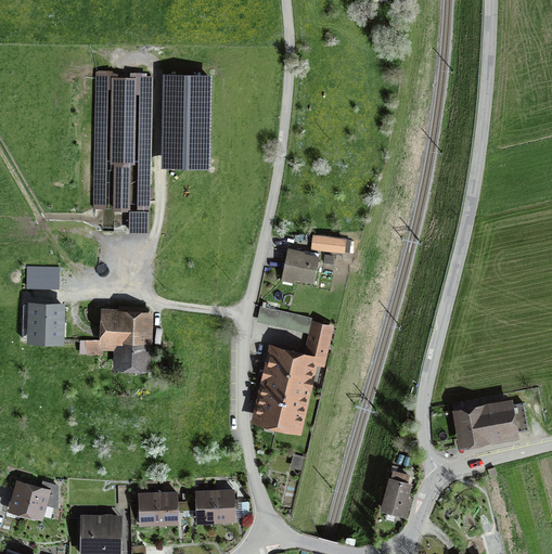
[(208,74),(161,73),(161,167),(208,167),(208,74)]
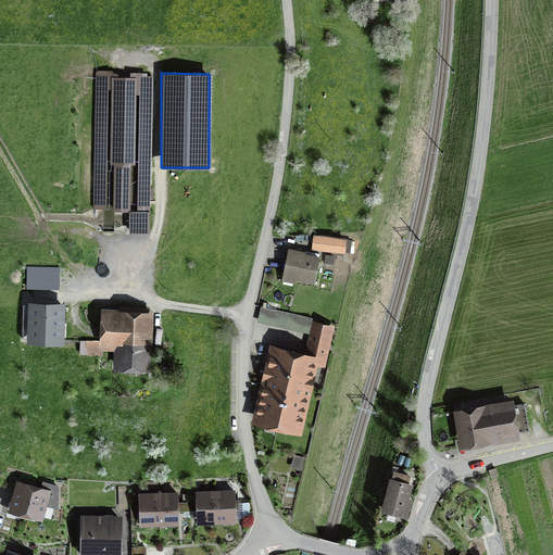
[(151,78),(95,77),(93,211),(150,212),(151,78)]
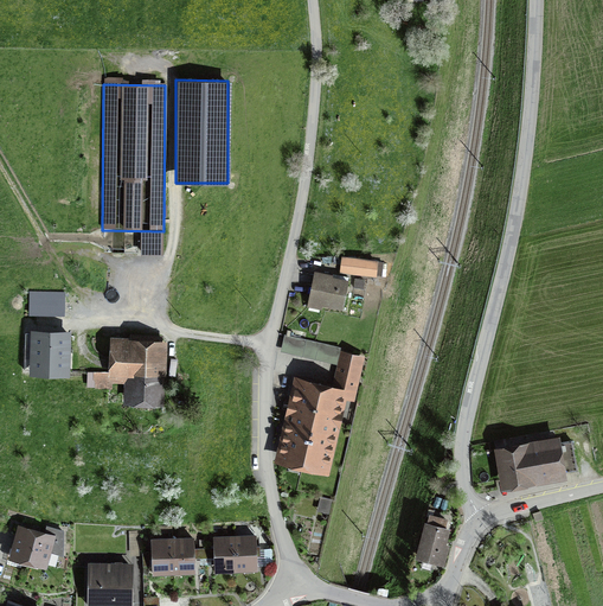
[(161,235),(140,234),(140,256),(161,257),(161,235)]
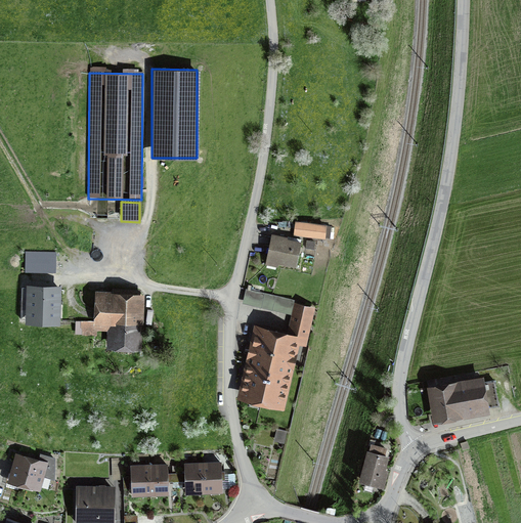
[(319,225),(293,221),(291,235),(317,238),(319,225)]
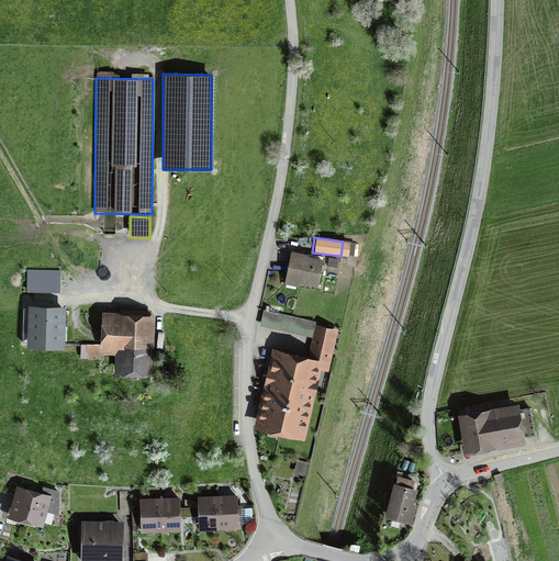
[(320,261),(287,255),(281,280),(314,287),(320,261)]
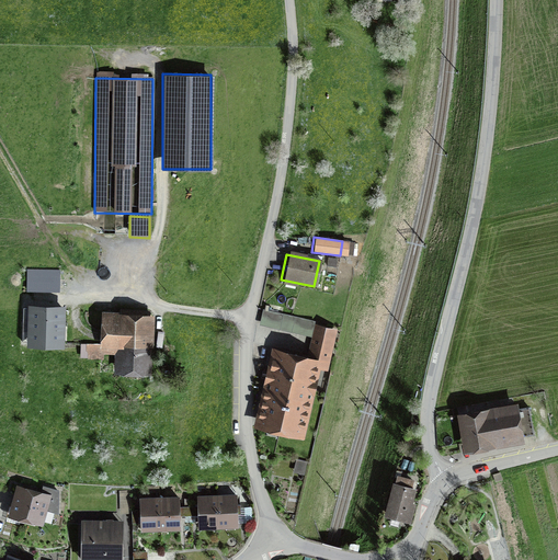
[(42,280),(27,278),(26,298),(68,299),(69,274),(42,273),(42,280)]
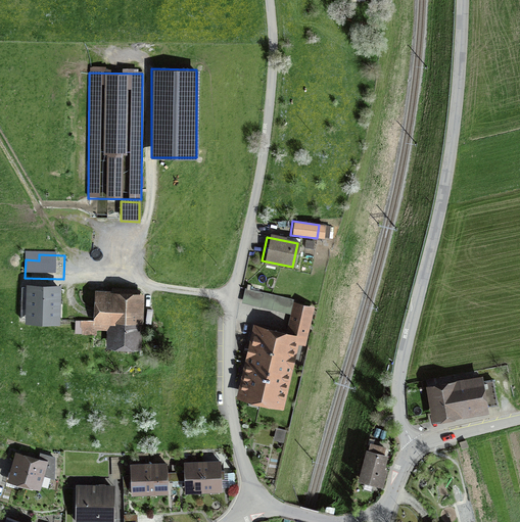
[(58,286),(27,286),(26,324),(58,324),(58,286)]
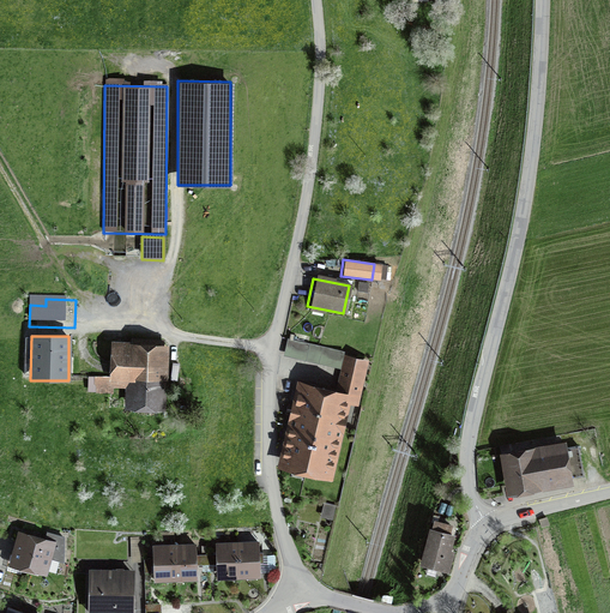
[(346,353),(288,340),(284,358),(343,371),(346,353)]
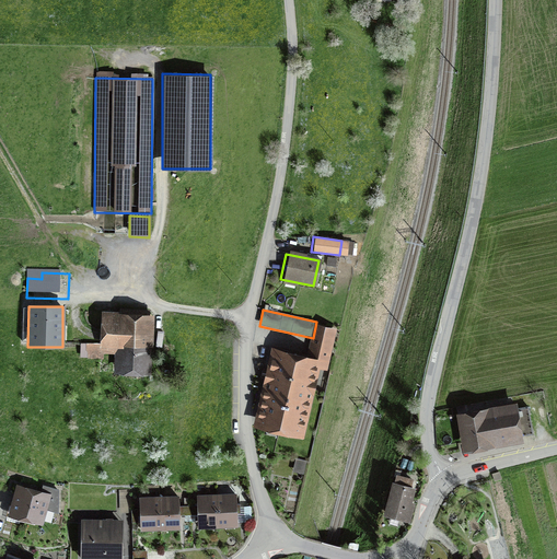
[(153,314),(103,313),(102,347),(116,348),(115,375),(151,376),(153,314)]
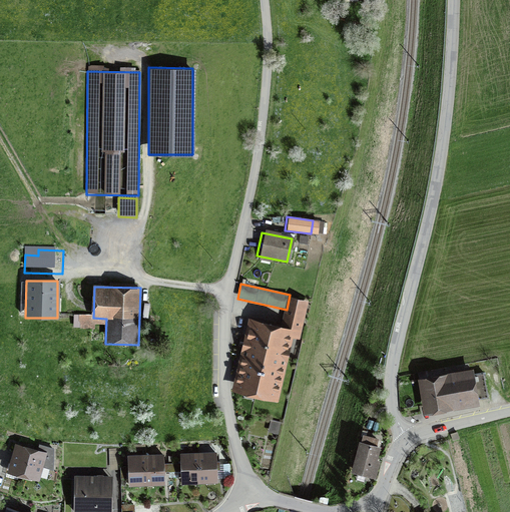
[(246,324),(231,388),(275,398),(289,337),(297,339),(305,301),(290,298),(287,310),(282,332),(246,324)]
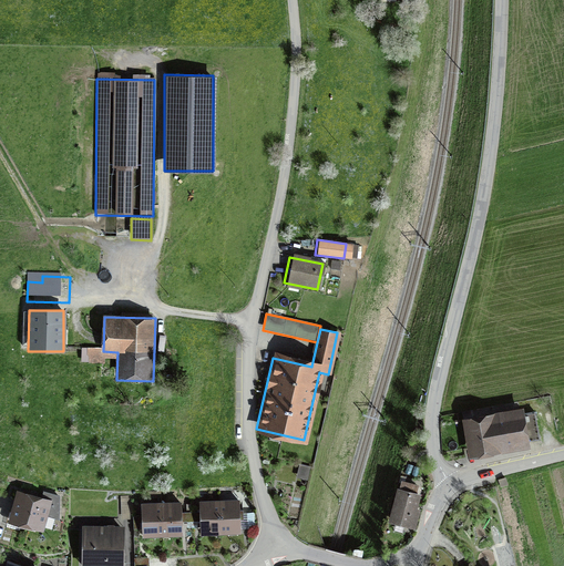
[(532,413),(465,424),(470,451),(536,440),(532,413)]
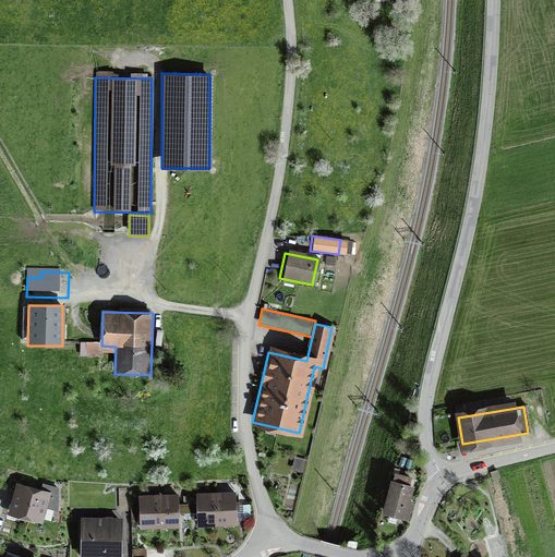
[(413,488),(391,483),(384,517),(406,522),(413,488)]
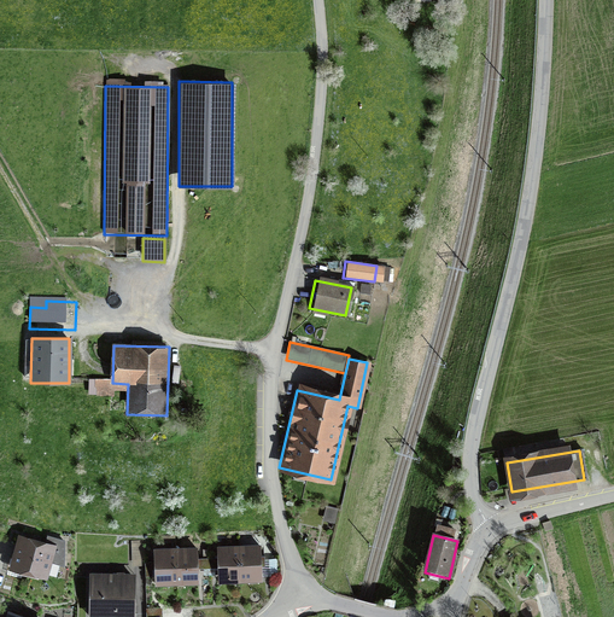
[(56,547),(19,536),(9,571),(46,582),(56,547)]
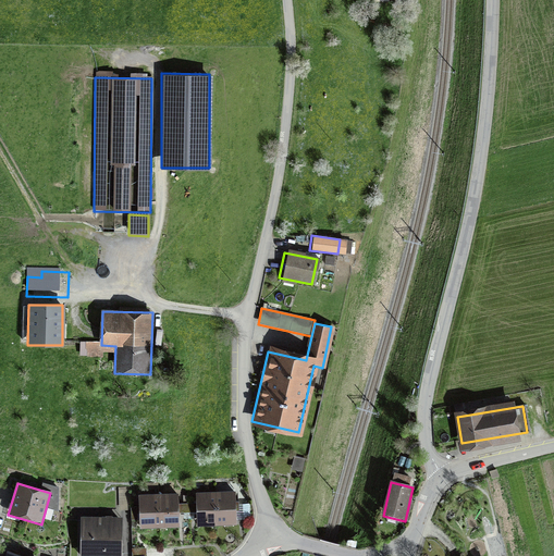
[(235,493),(214,494),(217,526),(237,524),(235,493)]
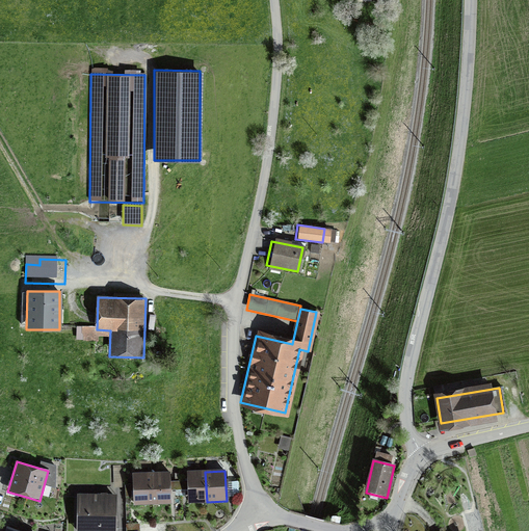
[(190,503),(207,502),(205,472),(188,473),(190,503)]
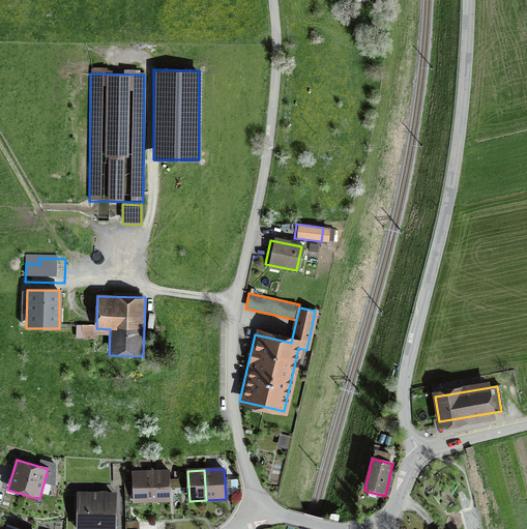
[(169,472),(151,473),(152,502),(171,501),(169,472)]
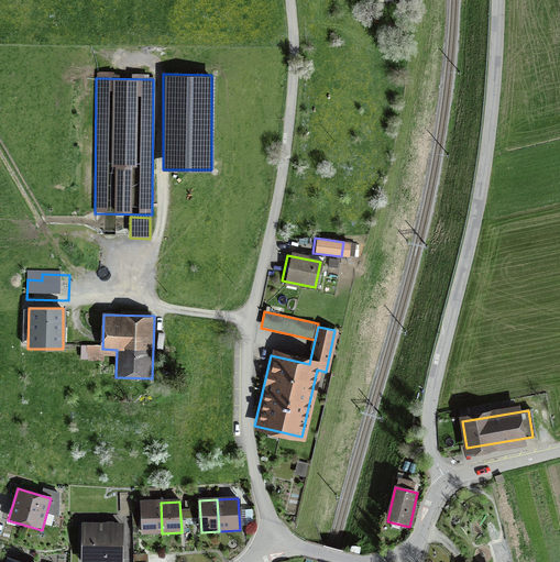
[(142,535),(162,533),(161,503),(140,504),(142,535)]
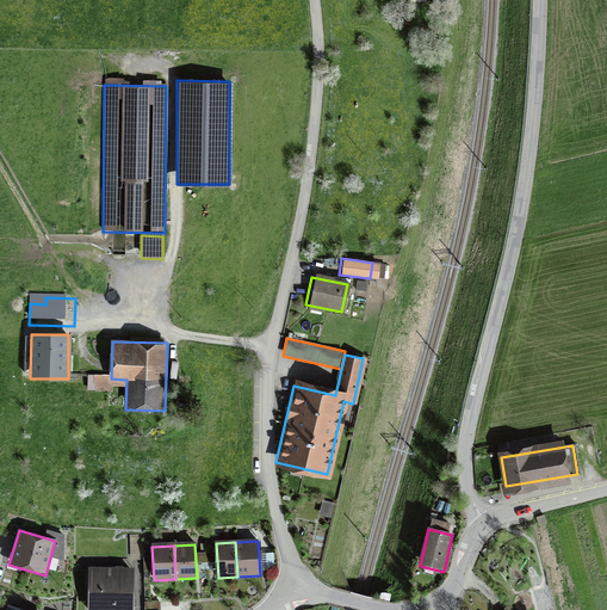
[(132,609),(134,571),(90,570),(88,609),(132,609)]
